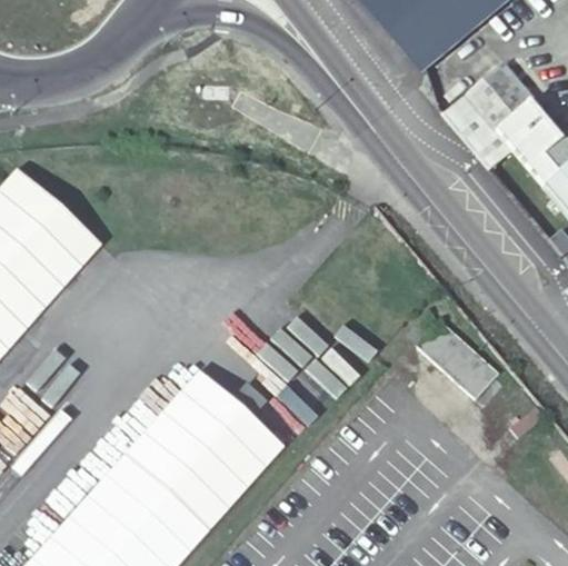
[(366,0),(422,68),(502,0),(366,0)]
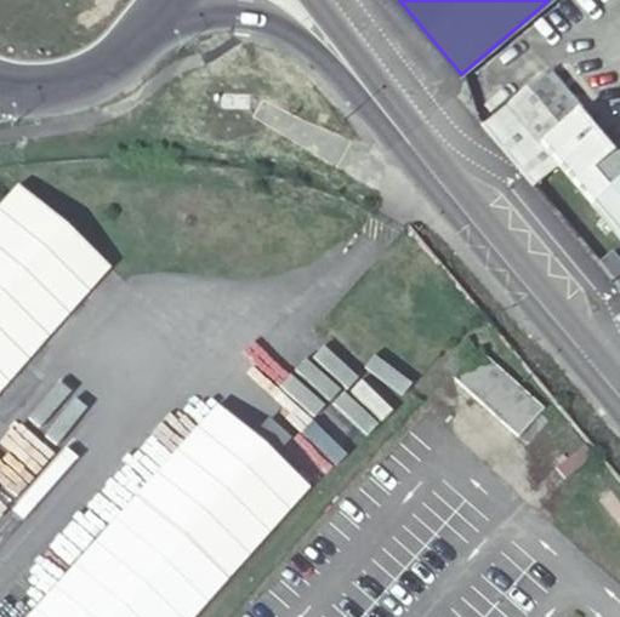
[(619,152),(551,70),(495,118),(499,131),(527,166),(546,150),(619,235),(619,152)]
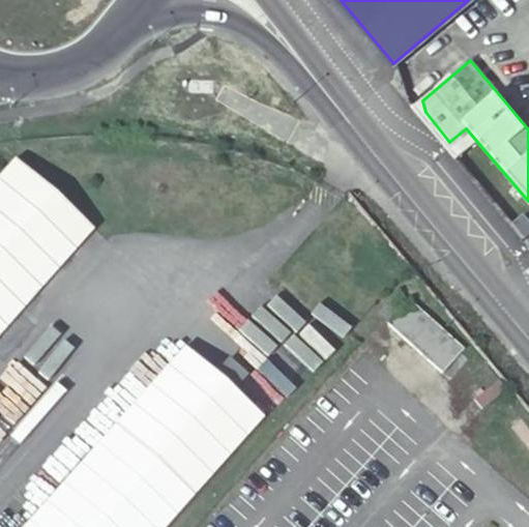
[(0,332),(95,226),(17,156),(0,174),(0,332)]
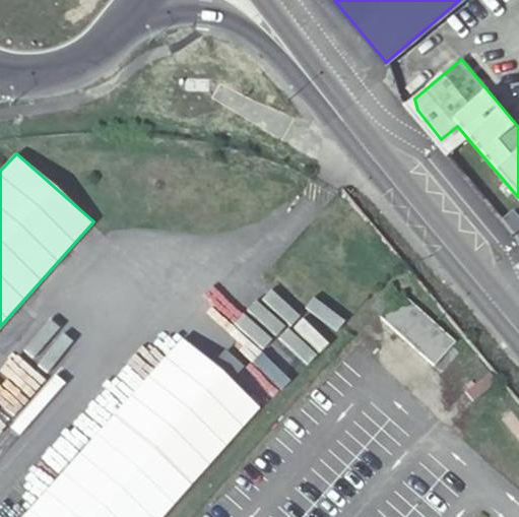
[(382,316),(436,364),(456,340),(403,293),(382,316)]
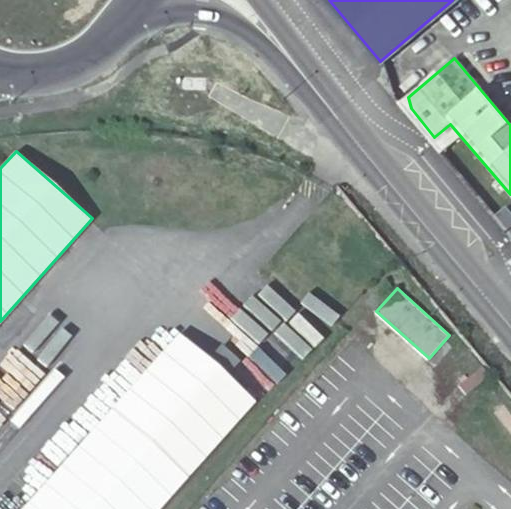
[(113,410),(23,508),(161,508),(189,478),(113,410)]
